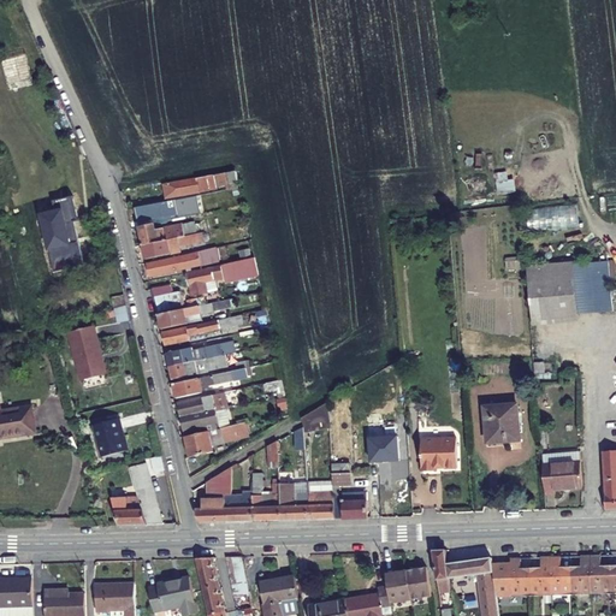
[(10,92),(35,86),(27,54),(1,61),(10,92)]
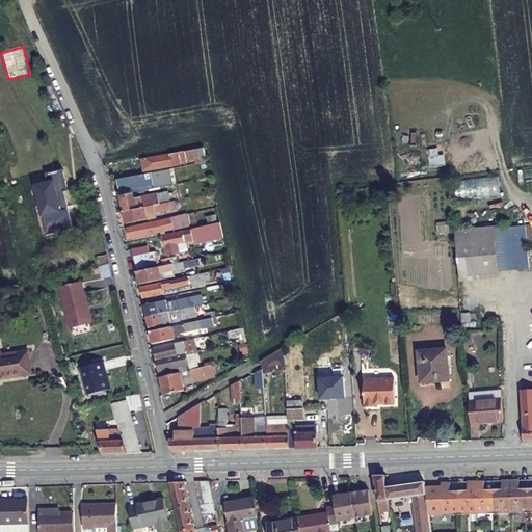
[(209,156),(208,149),(142,161),(144,171),(188,163),(188,160),(201,158),(209,156)]
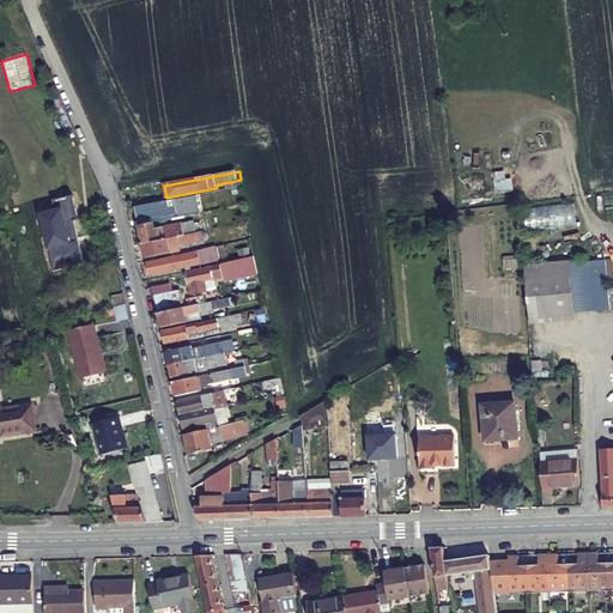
[(495,193),(513,193),(513,180),(505,180),(505,171),(493,171),(495,193)]
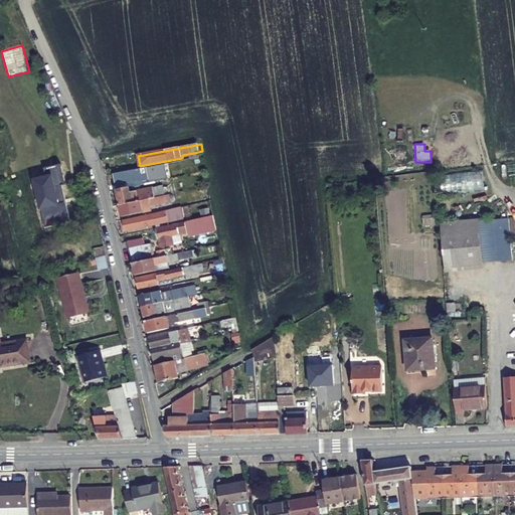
[(34,180),(43,227),(68,223),(57,165),(43,168),(45,178),(34,180)]
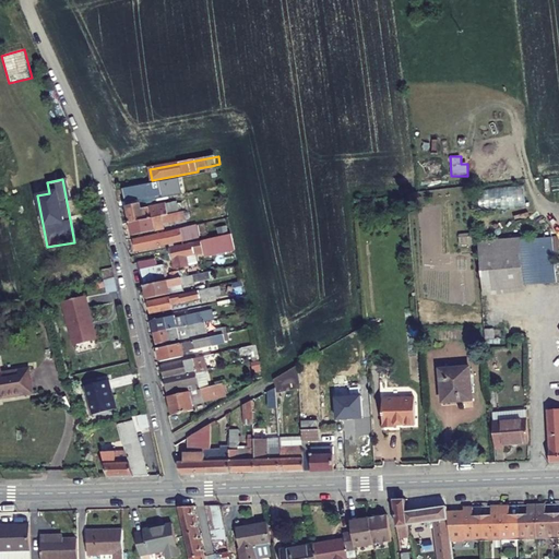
[(123,190),(126,202),(169,193),(167,181),(123,190)]
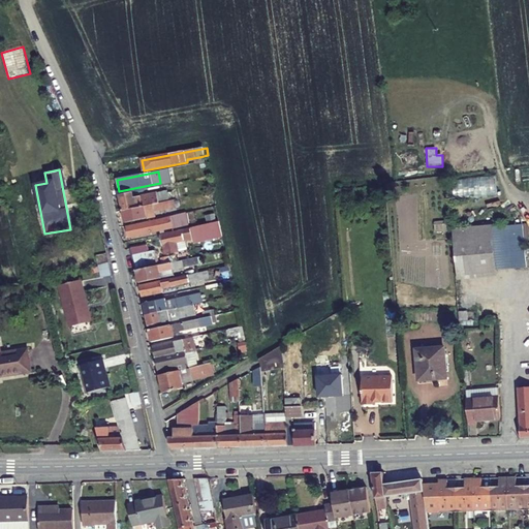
[(496,178),(453,179),(453,197),(497,196),(496,178)]
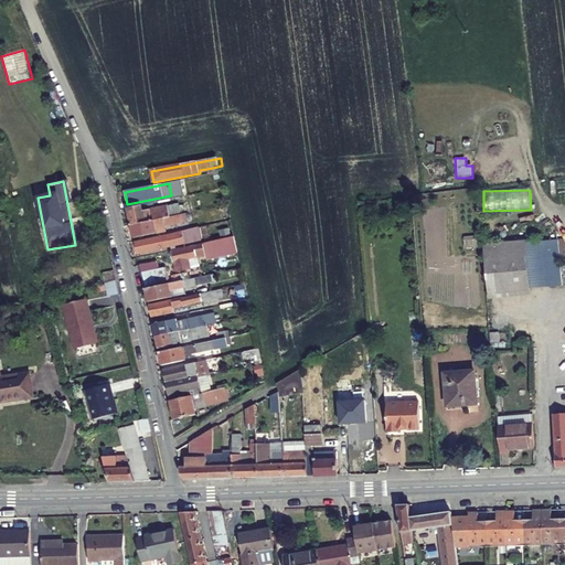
[(181,215),(179,204),(144,212),(142,205),(128,209),(131,226),(181,215)]
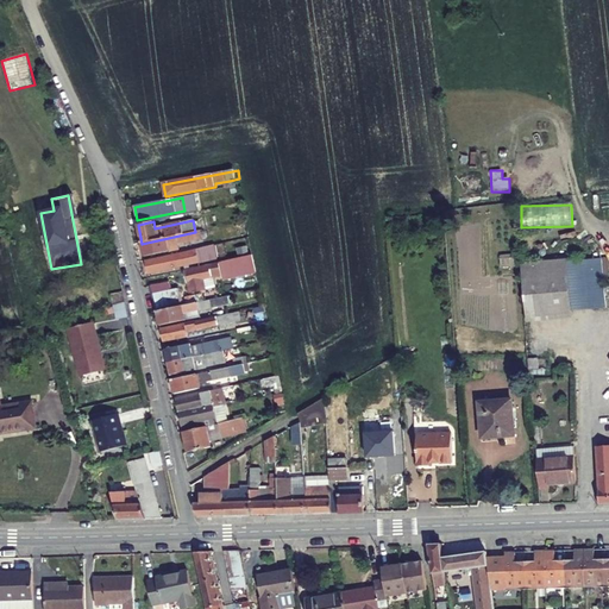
[(142,244),(145,257),(180,249),(179,243),(202,238),(200,231),(195,232),(142,244)]
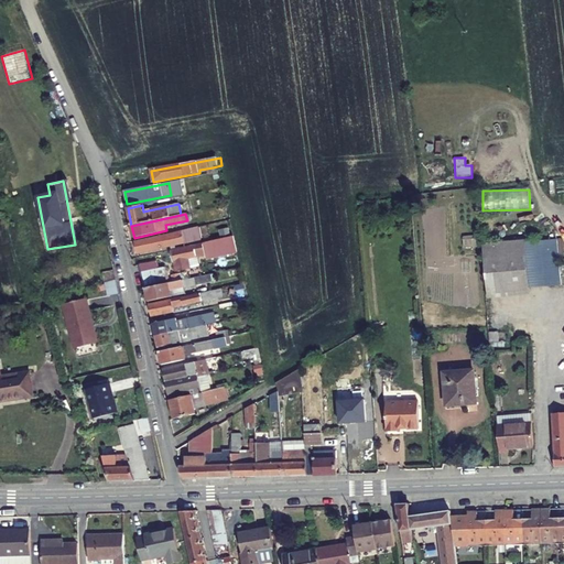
[(136,241),(138,253),(187,243),(184,231),(136,241)]
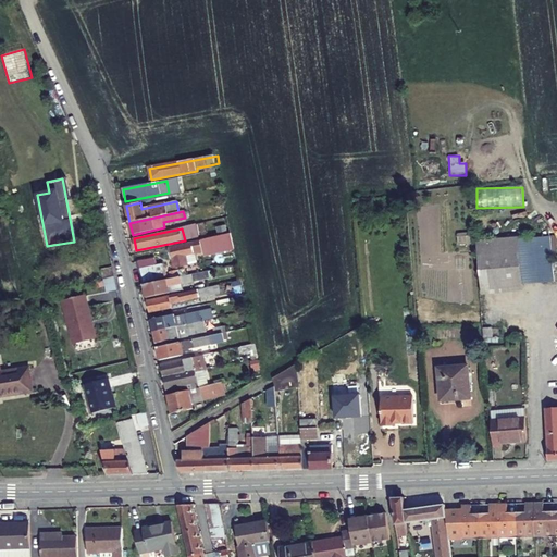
[(169,247),(172,259),(174,259),(174,263),(192,259),(190,255),(194,255),(193,251),(206,248),(208,256),(234,249),(231,234),(169,247)]
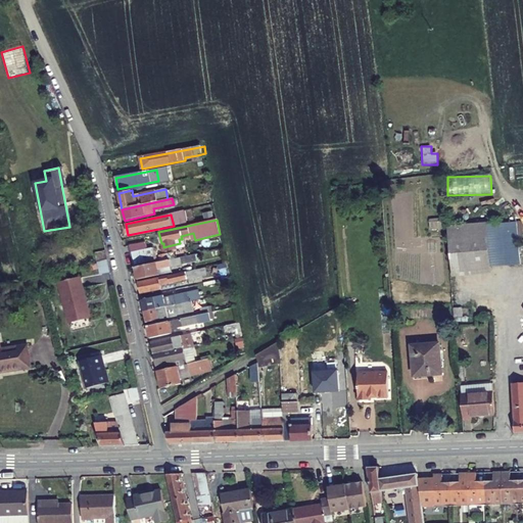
[(453,225),(457,276),(496,273),(495,266),(492,224),(492,221),(453,225)]
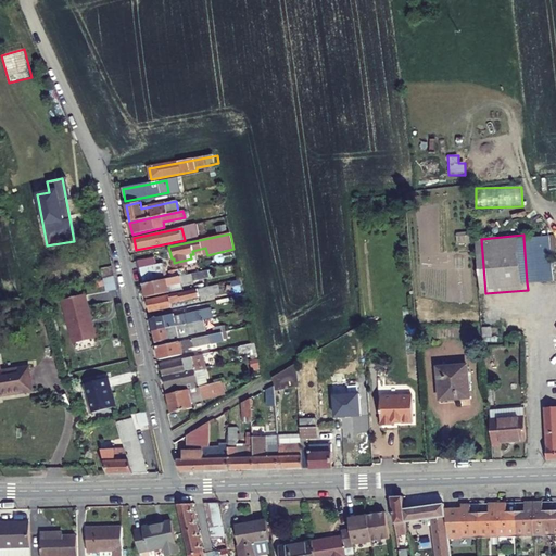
[(555,256),(554,235),(536,237),(540,281),(555,279),(555,256)]
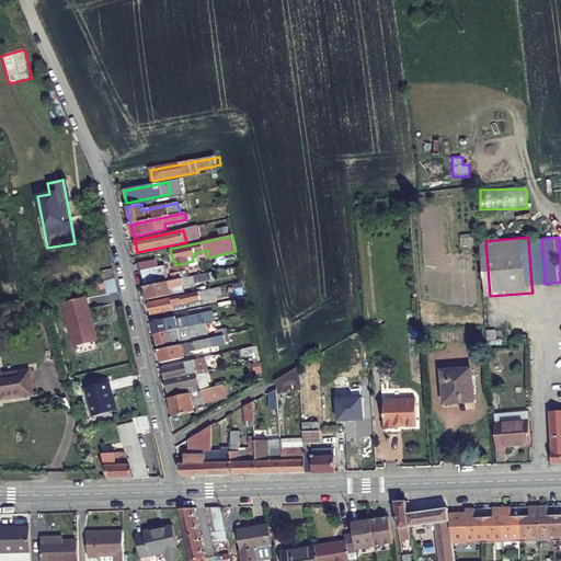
[(528,240),(531,285),(545,284),(541,239),(528,240)]
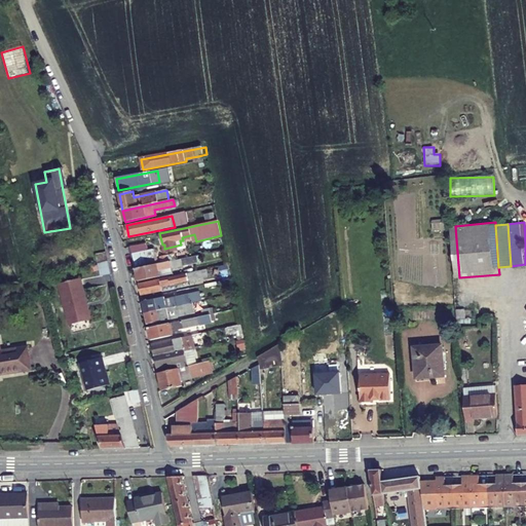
[(181,245),(164,249),(166,255),(182,252),(181,245)]
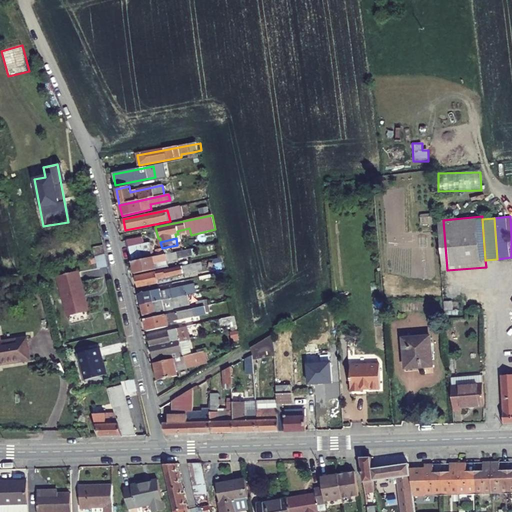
[(129,249),(144,245),(142,239),(128,242),(129,249)]
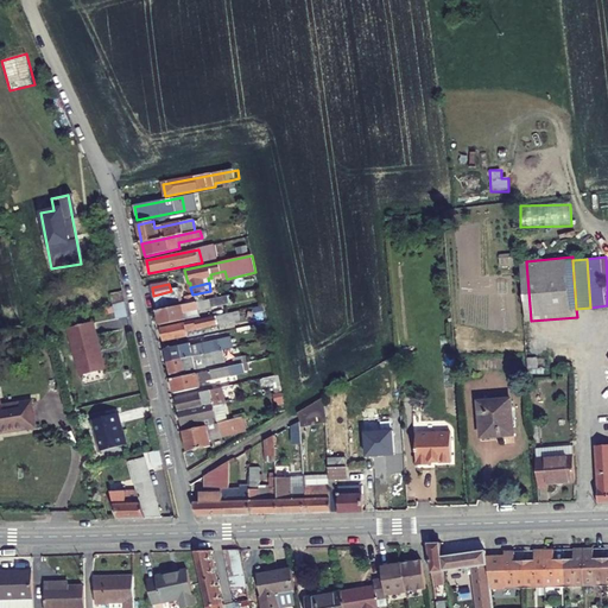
[(153,296),(157,308),(182,302),(179,290),(171,291),(153,296)]
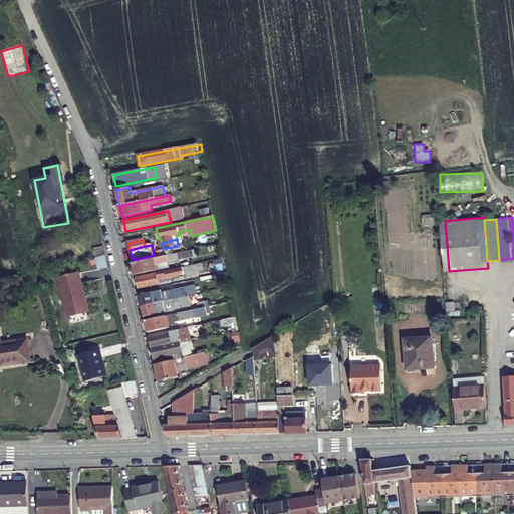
[(95,257),(106,255),(104,246),(93,249),(95,257)]
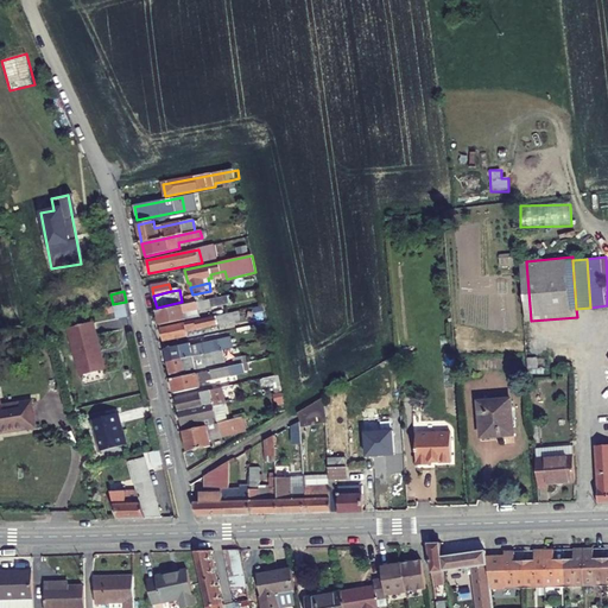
[(198,303),(200,310),(206,309),(207,315),(216,312),(215,306),(220,305),(219,298),(198,303)]
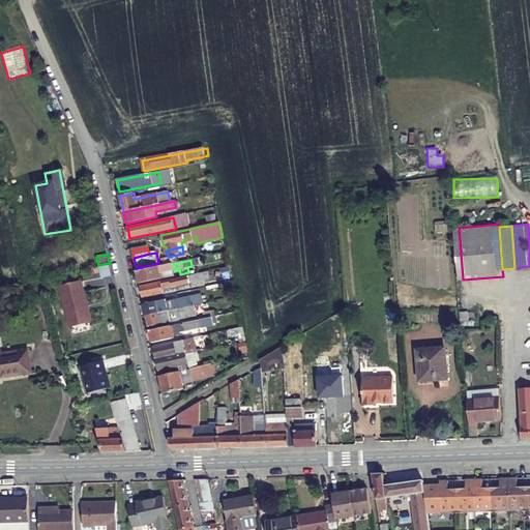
[(137,272),(140,284),(162,278),(159,267),(137,272)]
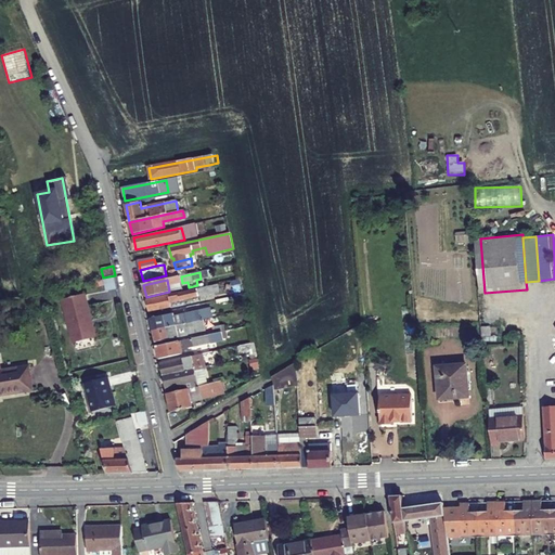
[(146,300),(150,312),(172,308),(171,305),(215,295),(214,286),(146,300)]
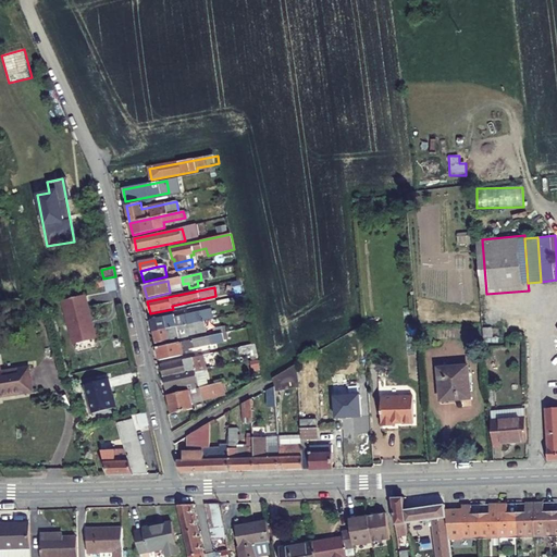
[(87,295),(64,301),(76,345),(99,338),(87,295)]
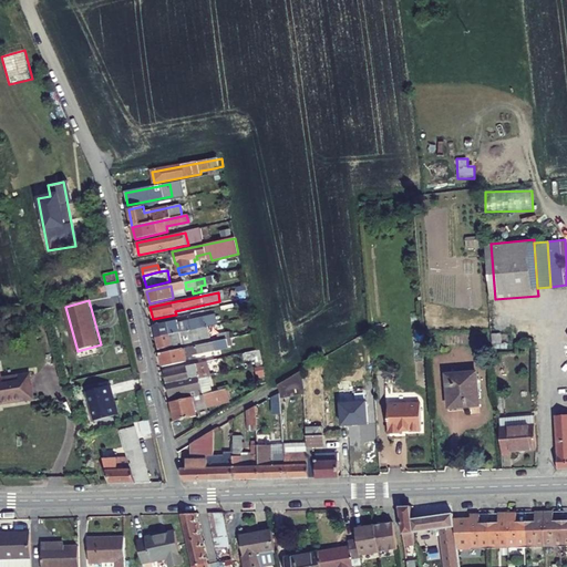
[(154,326),(157,339),(209,328),(217,326),(215,316),(178,325),(177,320),(154,326)]
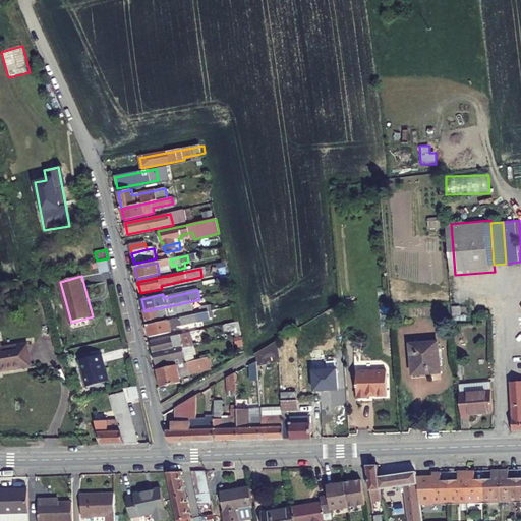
[(145,311),(147,323),(177,315),(177,314),(193,310),(192,301),(145,311)]
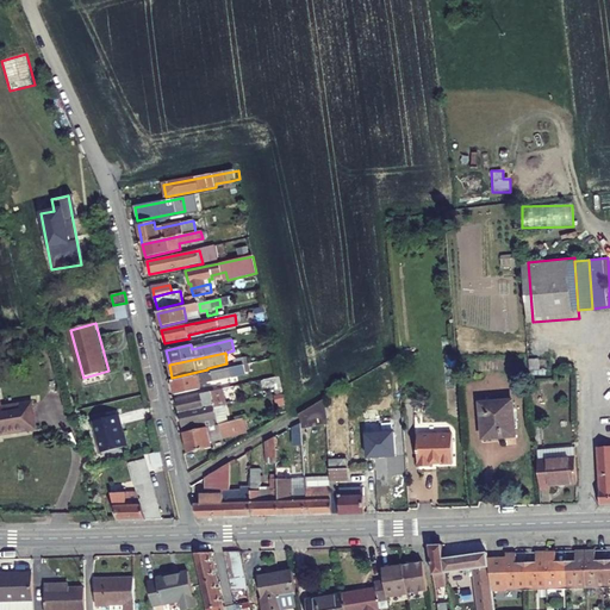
[(231,361),(232,368),(246,366),(265,361),(263,354),(231,361)]
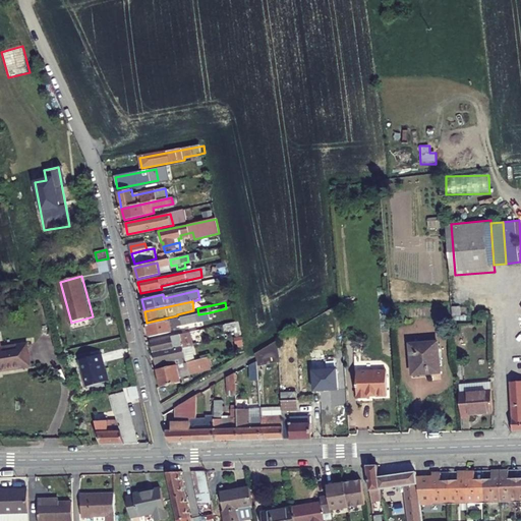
[(148,326),(151,337),(172,333),(171,328),(212,320),(210,312),(198,314),(148,326)]
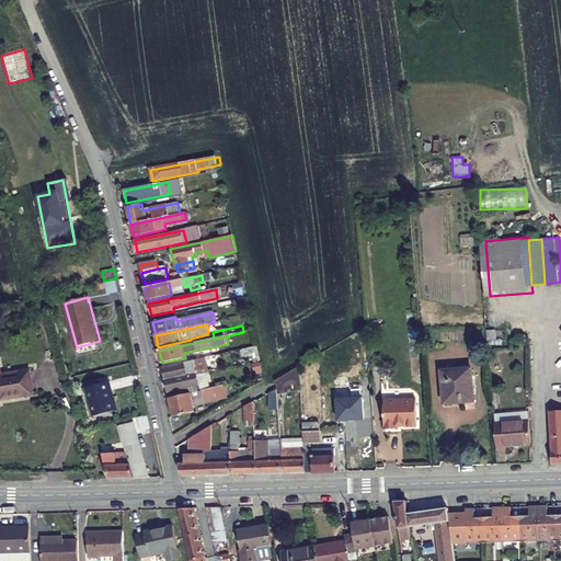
[(162,368),(165,379),(197,373),(197,374),(208,371),(205,358),(162,368)]
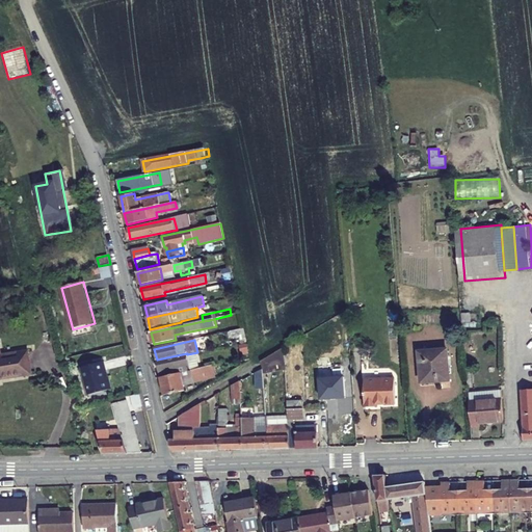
[(261,363),(264,371),(285,358),(284,348),(261,363)]
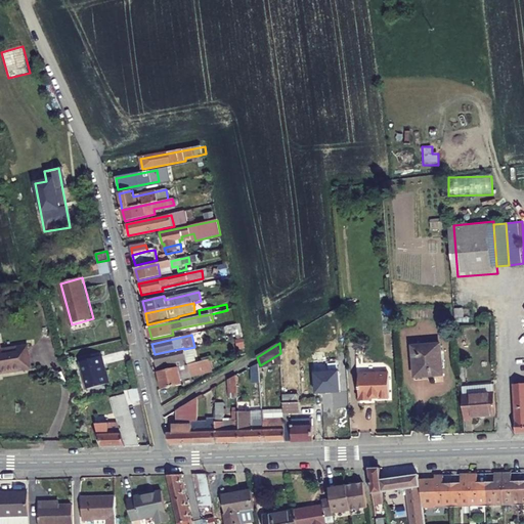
[(419,345),(421,375),(446,373),(444,344),(419,345)]
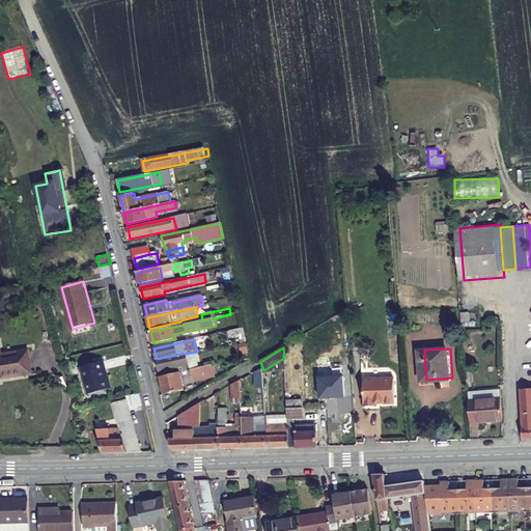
[(0,374),(2,374),(2,376),(30,372),(27,352),(0,356),(0,355),(0,374)]
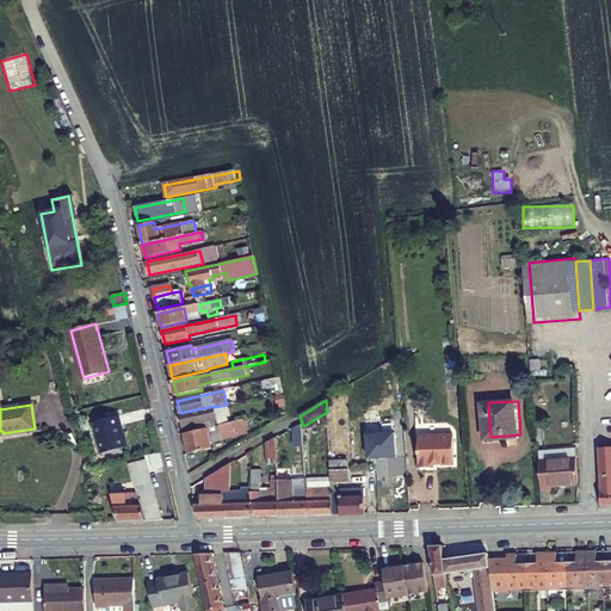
[(215,406),(180,413),(185,433),(230,424),(227,406),(215,409),(215,407),(215,406)]
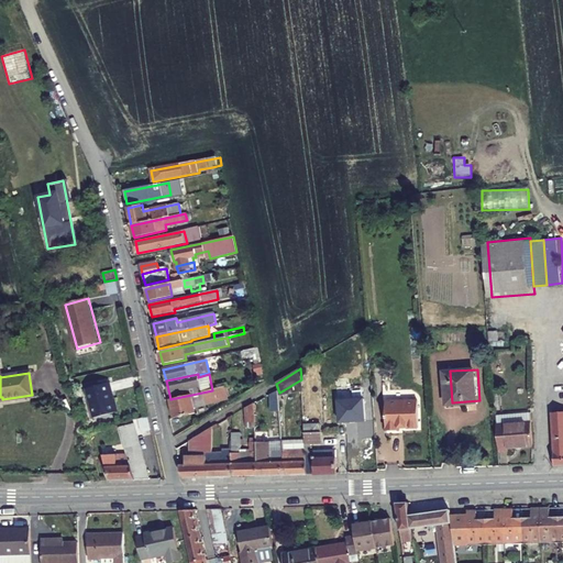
[(83,389),(91,420),(118,414),(109,383),(83,389)]
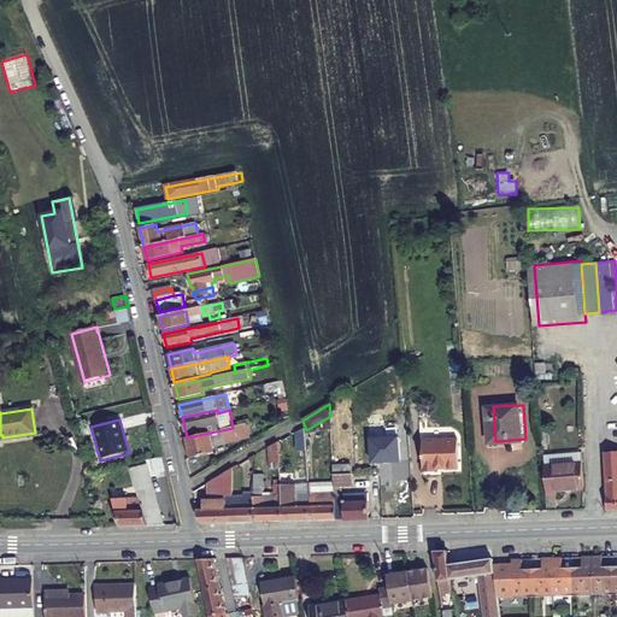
[(187,438),(191,458),(216,453),(213,446),(251,438),(248,424),(233,428),(187,438)]
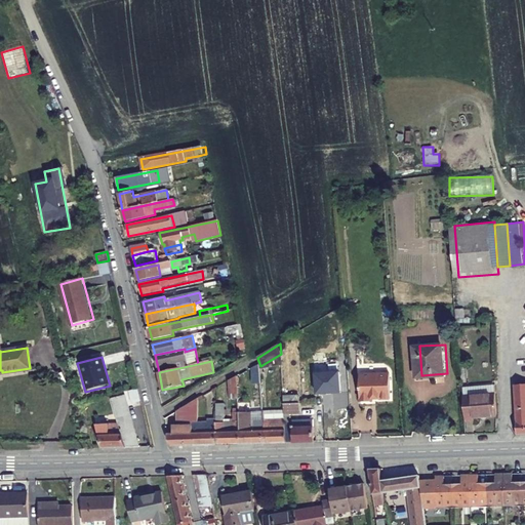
[(376,397),(395,396),(394,370),(364,372),(365,400),(377,399),(376,397)]
